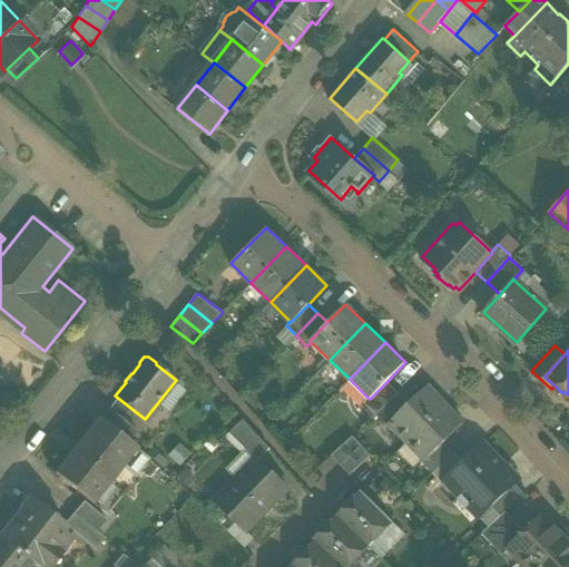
[(388,381),(370,399),(368,398),(364,402),(376,413),(399,393),(400,392),(388,381)]
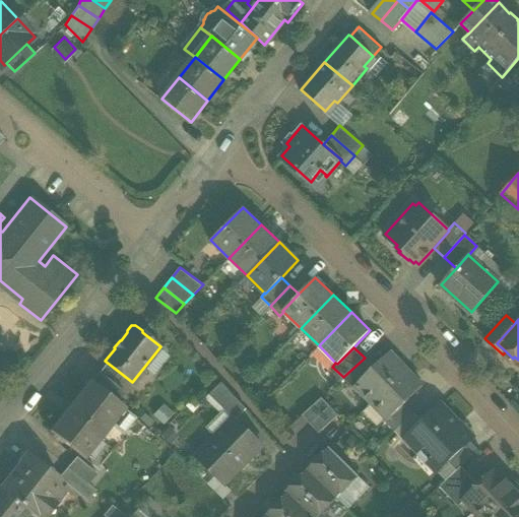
[(373,368),(355,385),(355,386),(372,402),(406,368),(390,350),(373,368)]
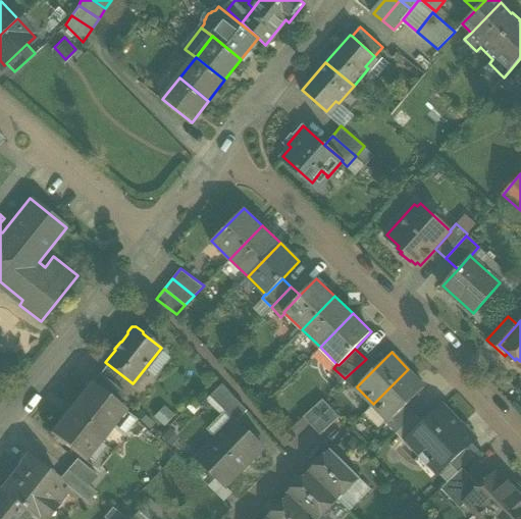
[(365,360),(345,378),(355,390),(357,387),(357,386),(374,369),(365,360)]
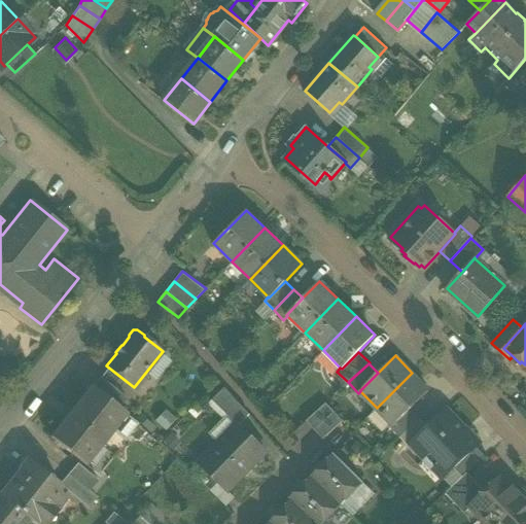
[(412,373),(377,408),(392,423),(393,424),(411,408),(429,390),(412,373)]
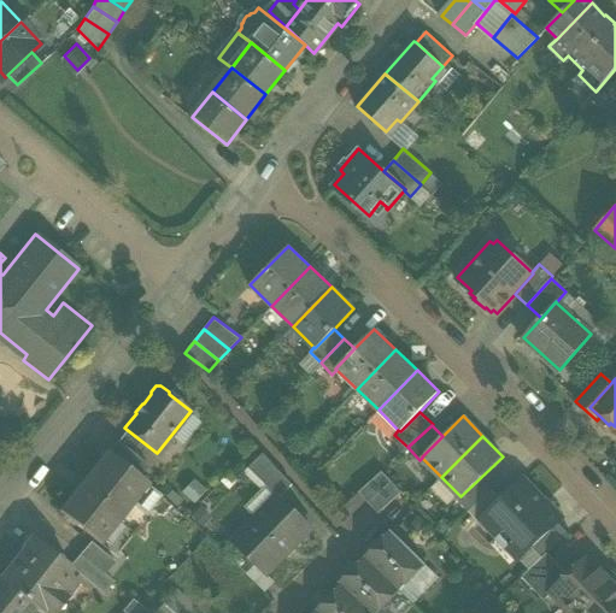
[(148,464),(118,440),(109,452),(139,476),(148,464)]
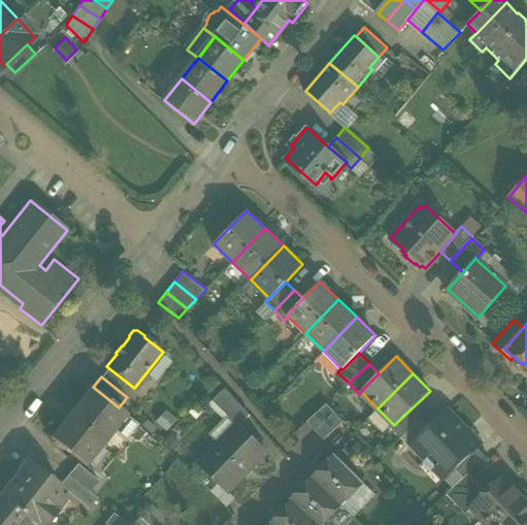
[(91,386),(51,436),(87,465),(127,415),(91,386)]
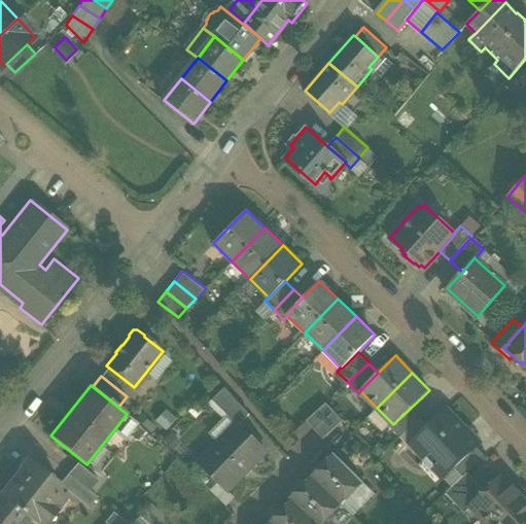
[(250,414),(225,386),(212,398),(239,425),(240,424),(250,414)]
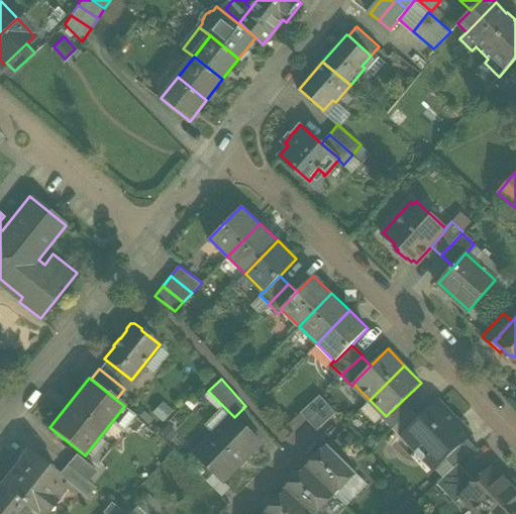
[(320,394),(301,412),(309,421),(328,403),(320,394)]
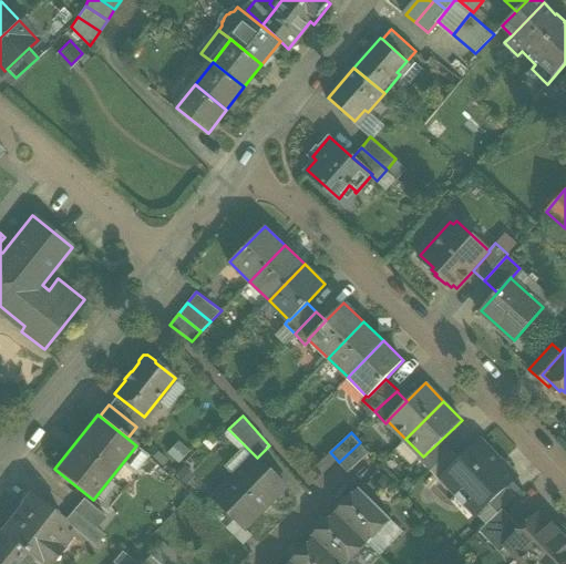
[(442,439),(423,457),(422,455),(420,459),(430,470),(452,449),(442,439)]
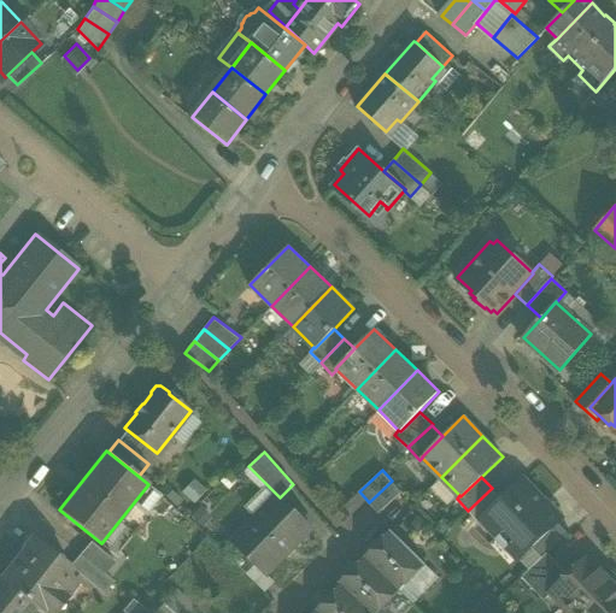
[(502,499),(481,518),(482,519),(498,536),(508,528),(516,537),(514,541),(524,553),(532,547),(558,522),(561,519),(523,478),(502,499)]
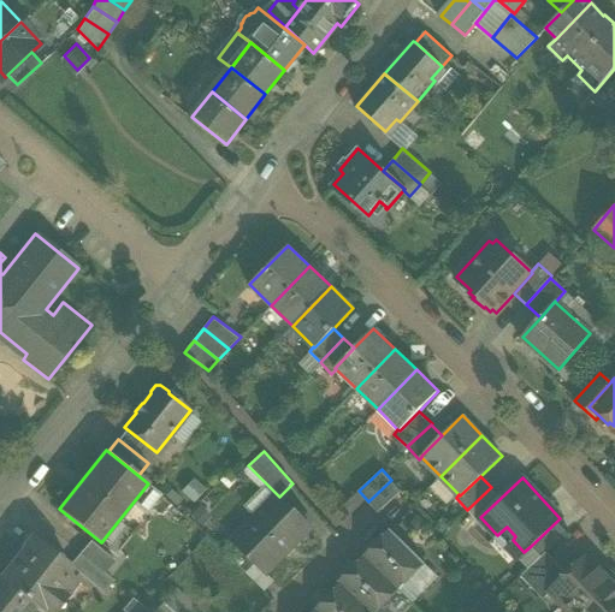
[(391,480),(368,501),(378,511),(401,491),(391,480)]
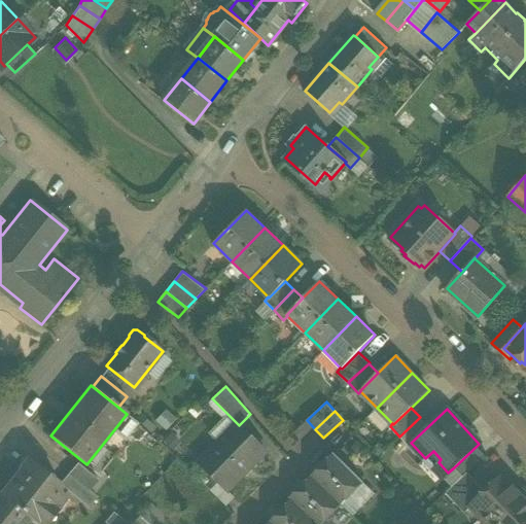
[(420,417),(399,437),(409,446),(412,444),(411,443),(428,426),(420,417)]
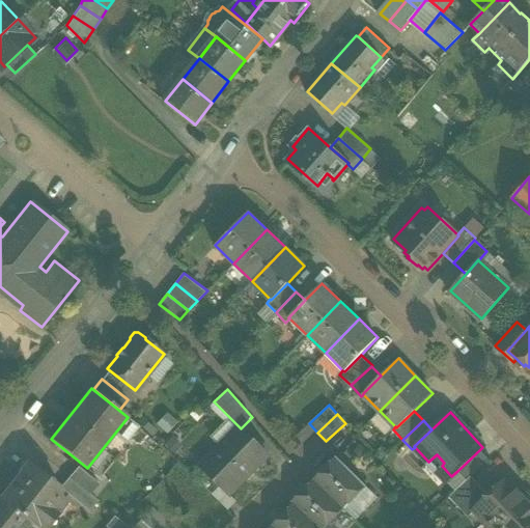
[(241,428),(222,447),(221,445),(201,465),(230,494),(269,453),(242,427),(241,428)]
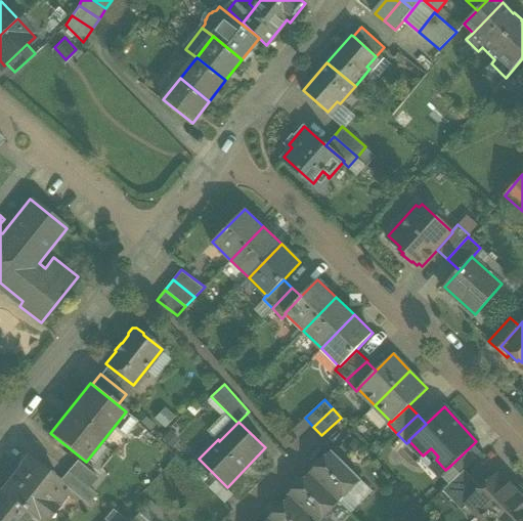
[(474,443),(451,465),(460,474),(465,469),(482,452),(474,443)]
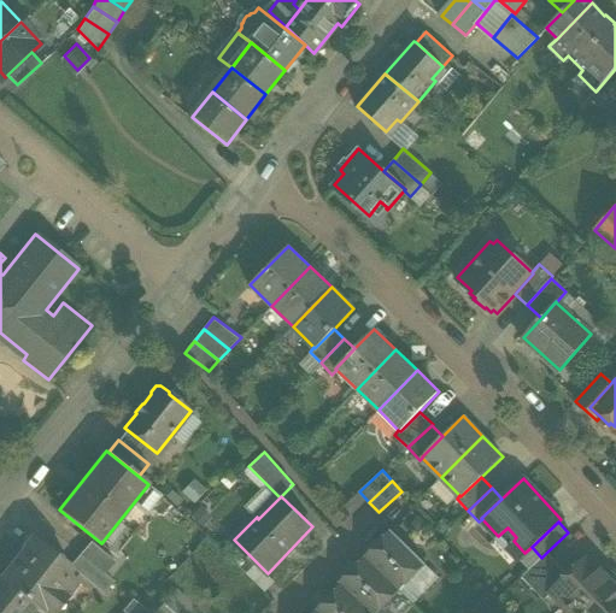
[(426,564),(391,530),(364,556),(399,590),(426,564)]
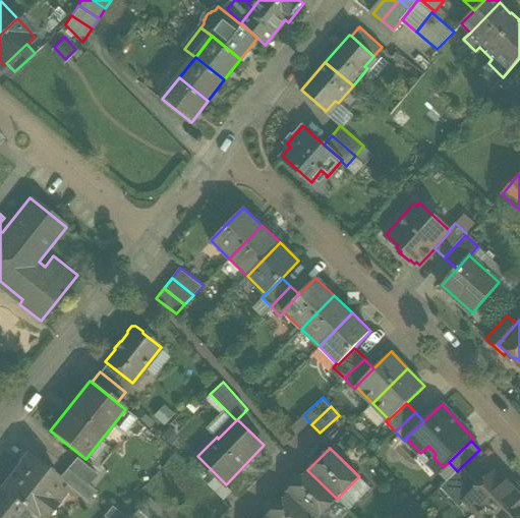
[(27,453),(19,463),(20,464),(1,490),(29,511),(37,517),(40,517),(42,516),(45,517),(56,506),(52,503),(63,488),(48,476),(52,472),(27,453)]
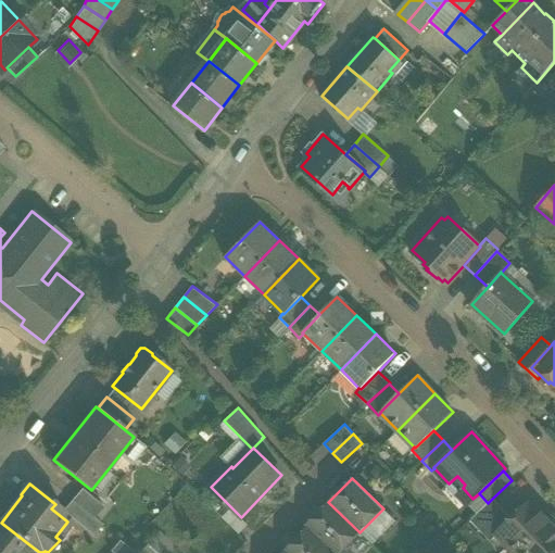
[(103,505),(82,488),(72,499),(93,516),(103,505)]
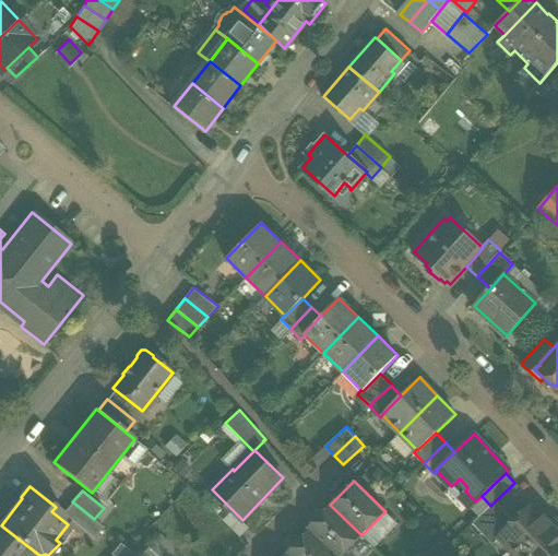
[(490,506),(473,522),(494,543),(500,536),(499,536),(514,521),(496,500),(490,506)]
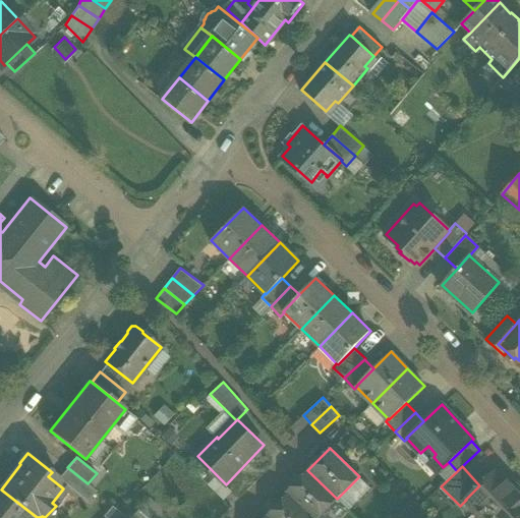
[(88,483),(67,467),(59,477),(88,501),(96,491),(88,483)]
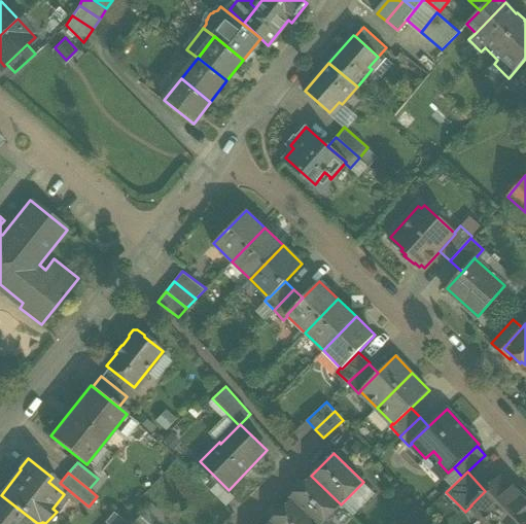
[(485,491),(470,505),(471,505),(488,523),(489,523),(522,493),(503,474),(485,491)]
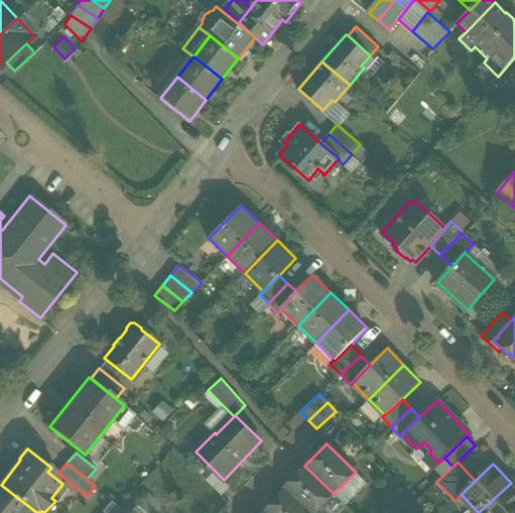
[(314,512),(334,494),(304,466),(283,487),(285,489),(310,512),(314,512)]
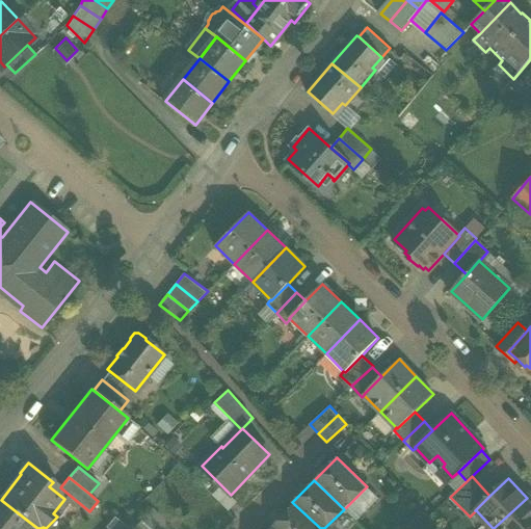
[(494,528),(530,528),(530,502),(527,498),(494,528)]
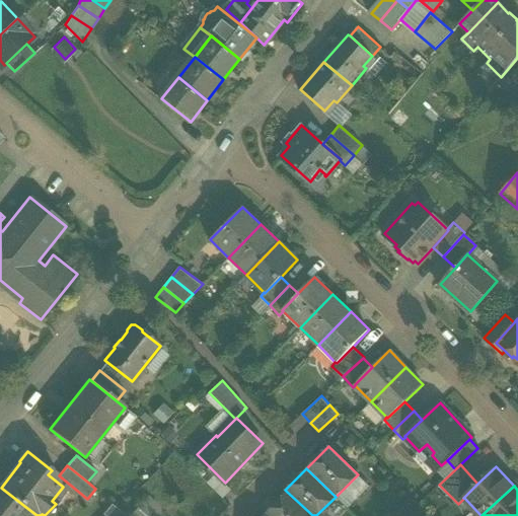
[(0,487),(0,515),(22,515),(28,509),(1,488),(0,487)]
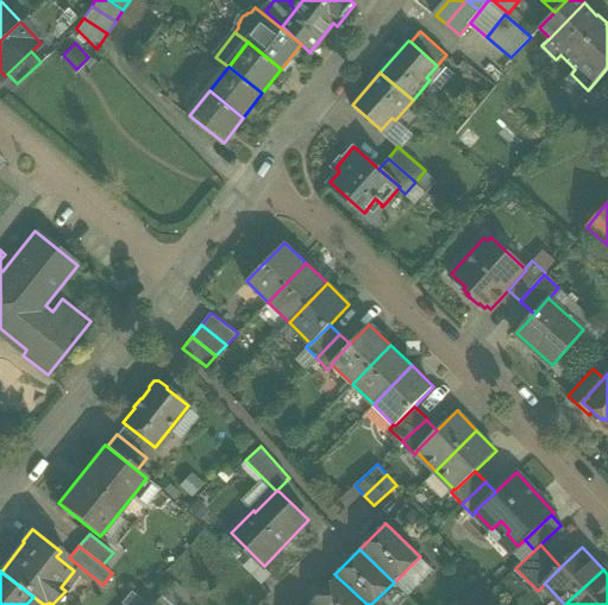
[(367,604),(337,577),(312,602),(315,604),(367,604)]
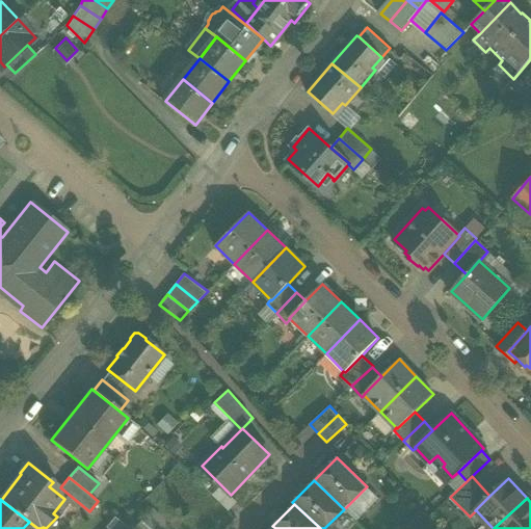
[(129,528),(113,516),(105,526),(108,528),(129,528)]
